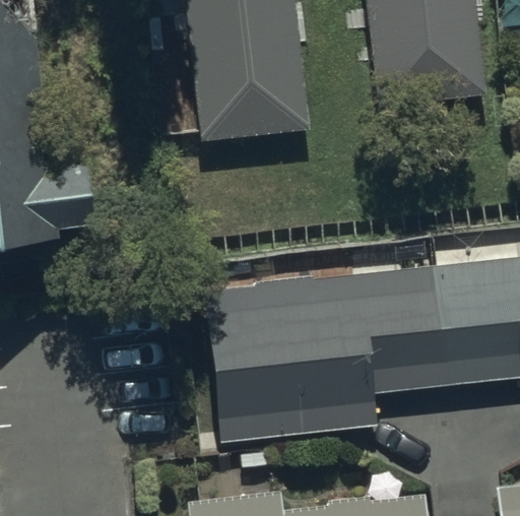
[(0,0),(0,241),(57,234),(55,227),(91,221),(83,157),(48,160),(38,75),(28,0),(0,0)]
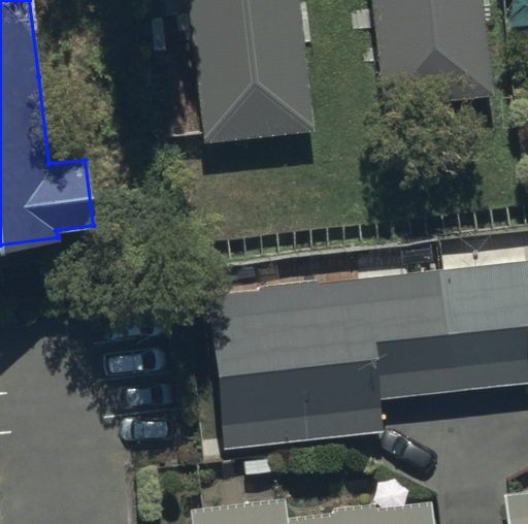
[(186,0),(203,142),(316,130),(299,0),(186,0)]
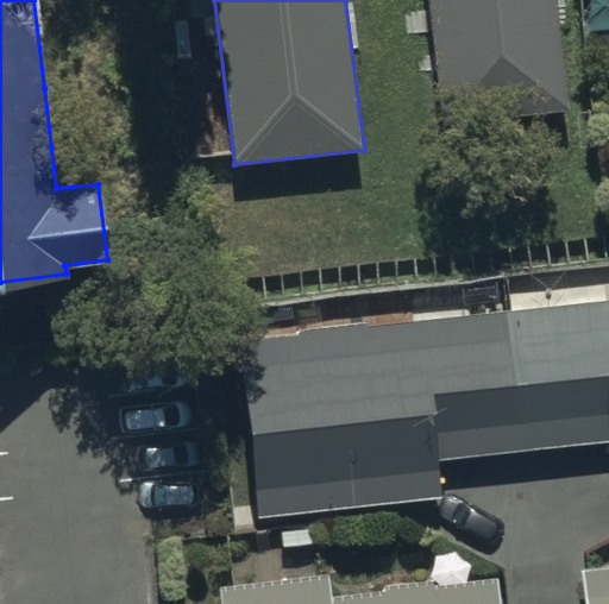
[(571,109),(557,0),(429,0),(445,125),(571,109)]
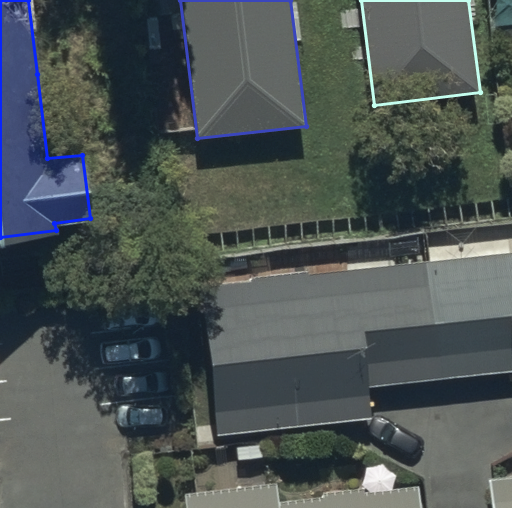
[(511,253),(203,286),(219,435),(373,419),(369,387),(511,371),(511,253)]
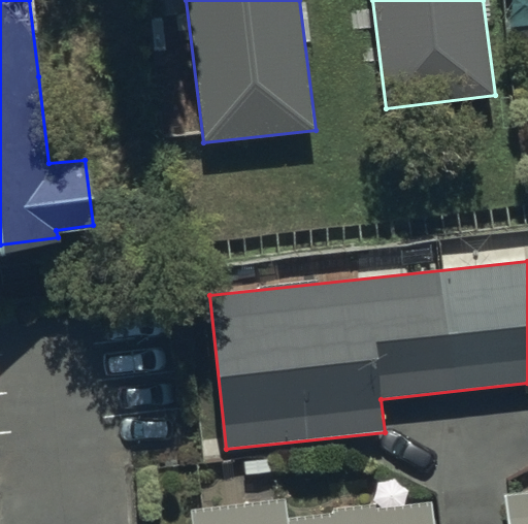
[(507,523),(527,523),(527,492),(505,495),(507,523)]
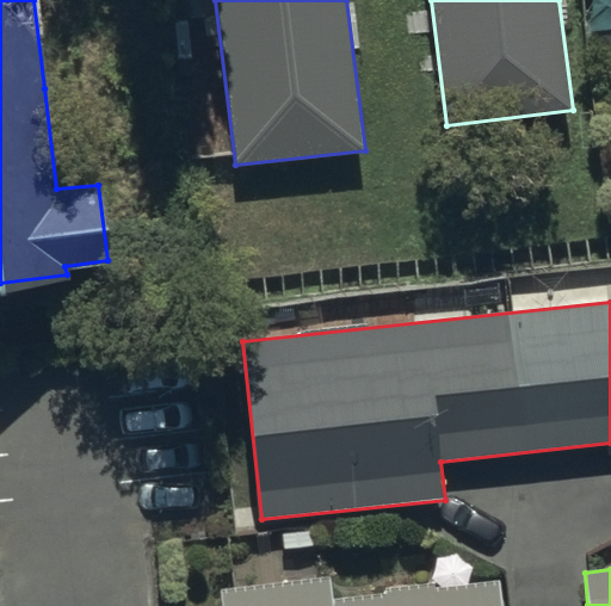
[(500,605),(498,581),(333,601),(331,577),(222,591),(223,605),(500,605)]
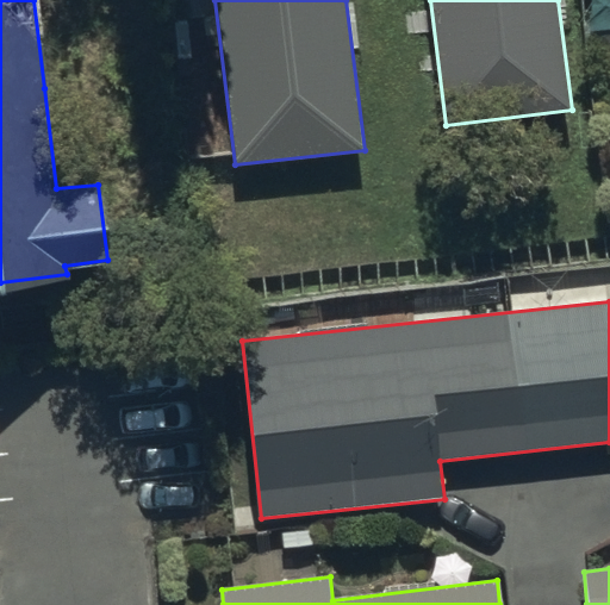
All buildings are outlined.
